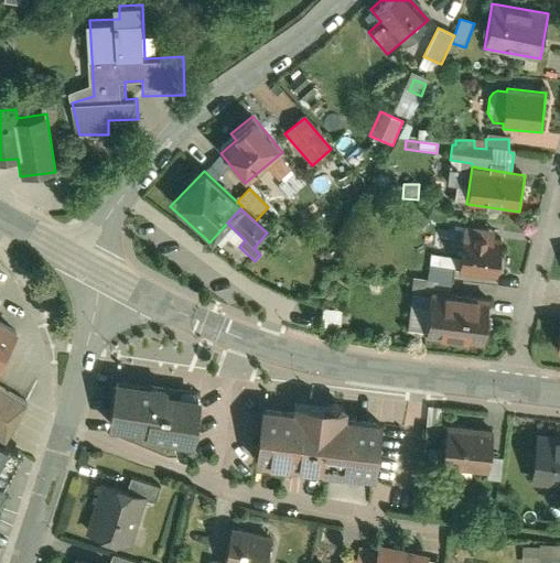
[(462,228),(459,274),(499,277),(502,236),(494,236),(494,230),(462,228)]
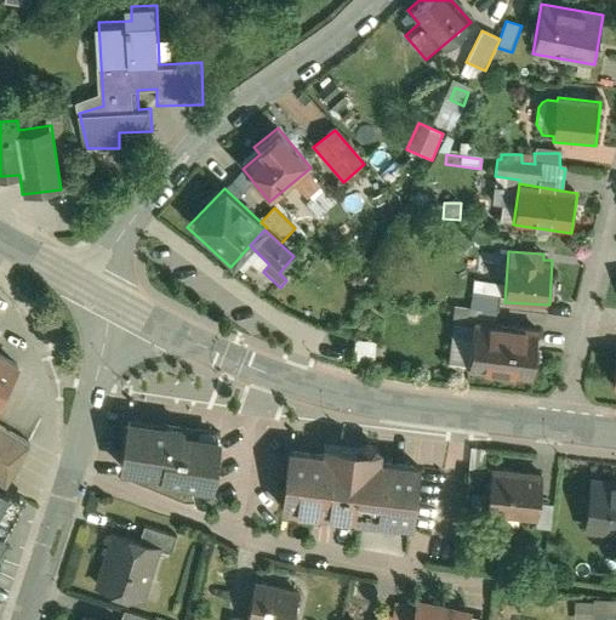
[(454,323),(475,325),(475,319),(478,319),(478,312),(497,313),(500,299),(472,296),(471,311),(455,308),(454,323)]
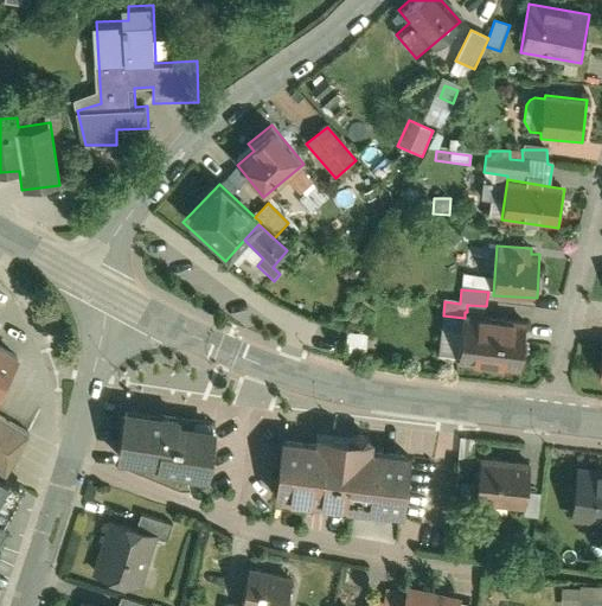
[(459,364),(518,371),(524,318),(467,312),(465,312),(465,318),(459,364)]
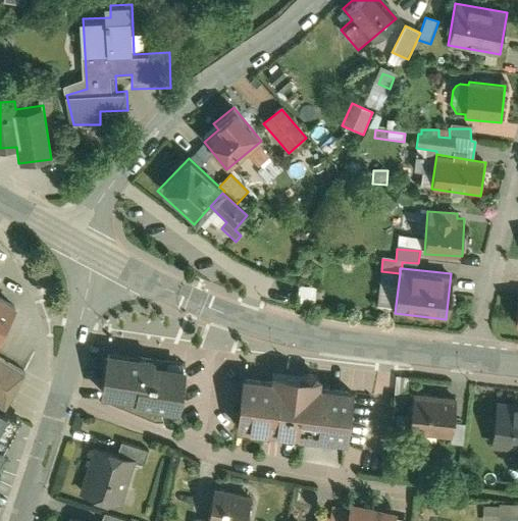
[(314,311),(316,289),(298,288),(296,310),(314,311)]
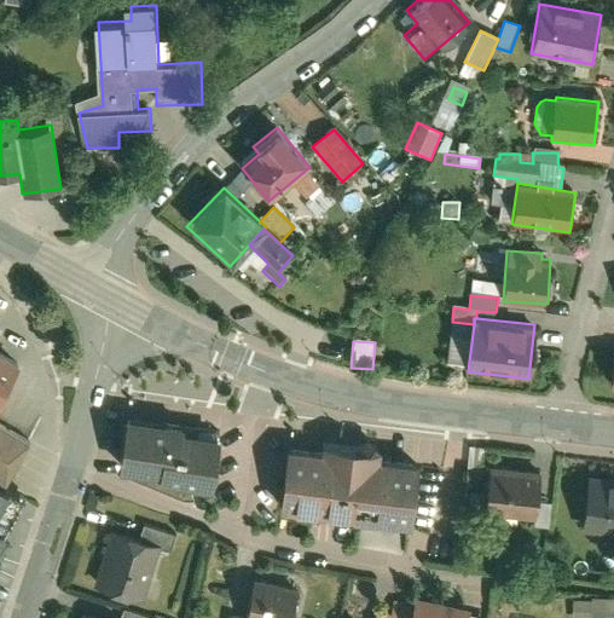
[(0,402),(22,364),(0,351),(0,402)]
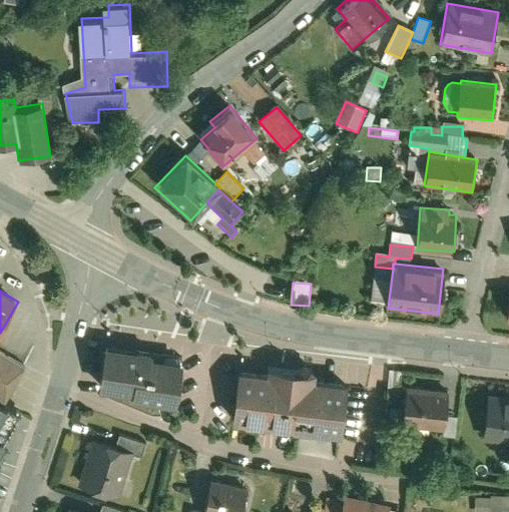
[(151,352),(103,346),(97,389),(130,393),(129,400),(175,406),(181,362),(150,358),(151,352)]
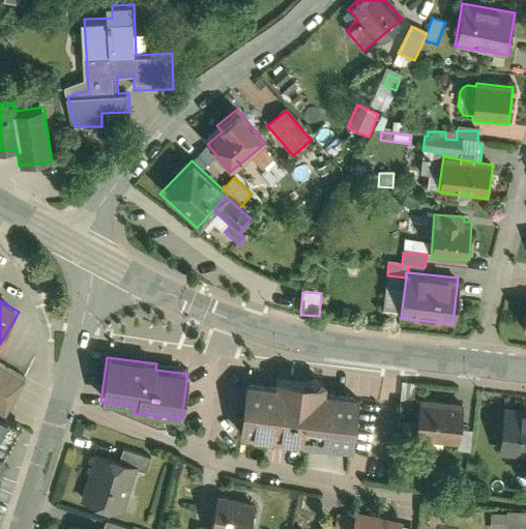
[(0,359),(0,404),(8,409),(27,375),(0,359)]
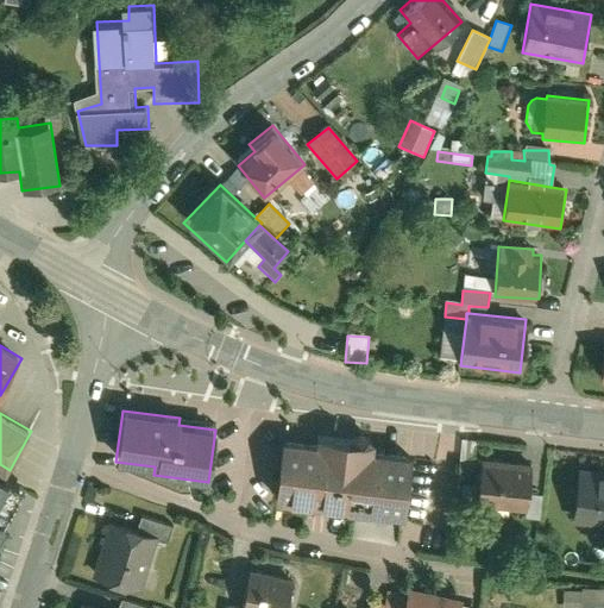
[(274,503),(401,518),(408,456),(372,452),(373,443),(315,436),(314,445),(281,442),(274,503)]
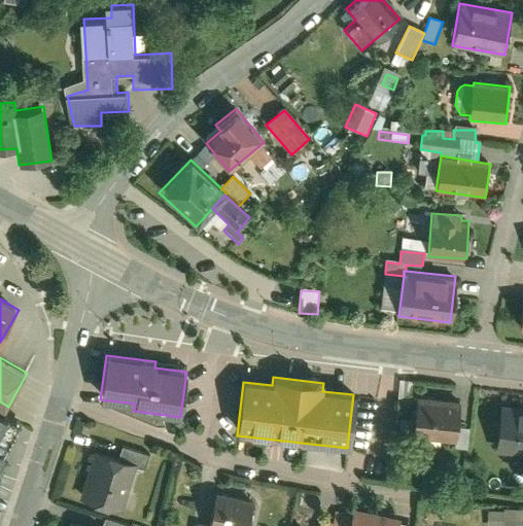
[(456,430),(459,404),(417,399),(413,441),(419,442),(418,451),(438,453),(439,444),(454,445),(456,430)]
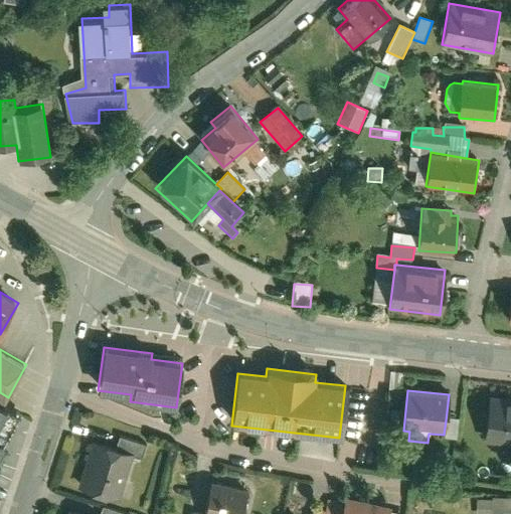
[(8,397),(0,392),(0,470),(6,459),(2,457),(28,408),(8,397)]
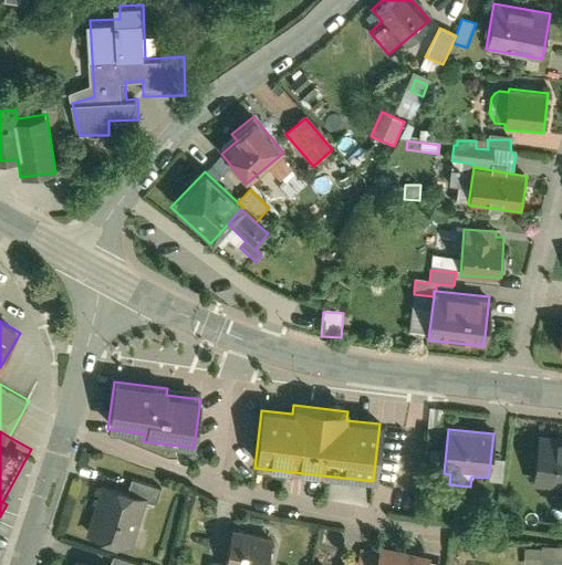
[(561,440),(538,437),(532,489),(561,492),(561,440)]
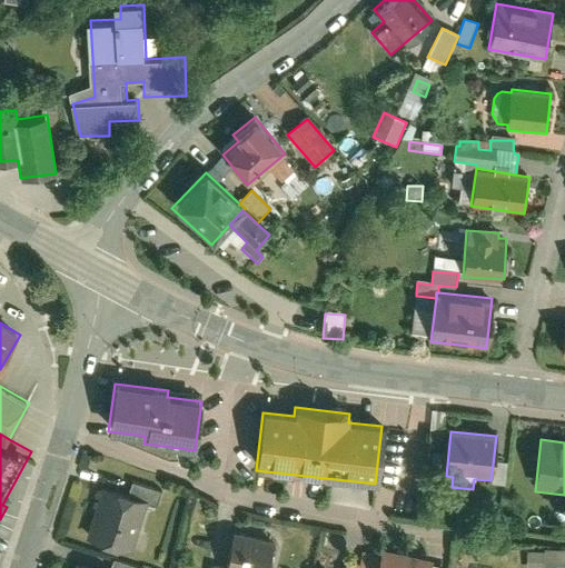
[(507,467),(493,465),(491,480),(491,489),(504,490),(507,467)]
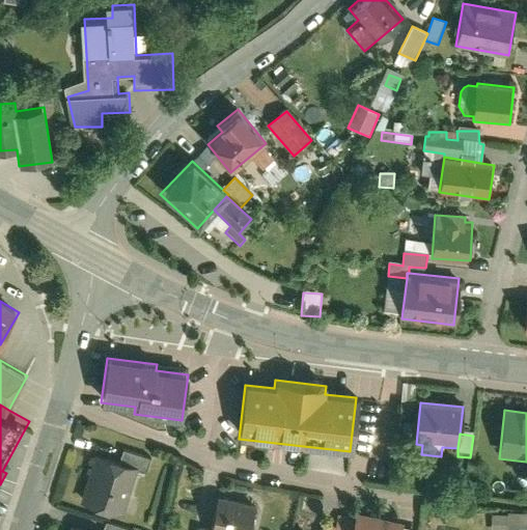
[(122,451),(118,464),(137,470),(136,473),(146,476),(151,461),(122,451)]
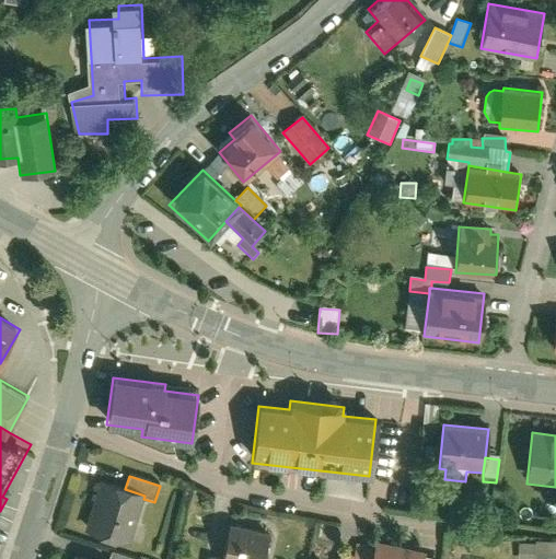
[(100,481),(83,531),(128,545),(143,499),(145,496),(125,489),(100,481)]
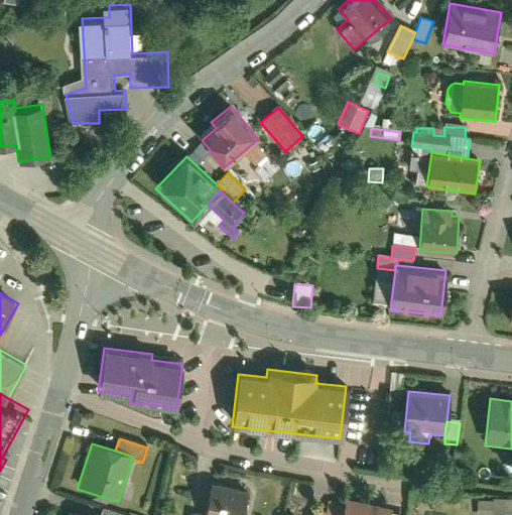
[(430,464),(415,463),(414,476),(429,477),(430,464)]
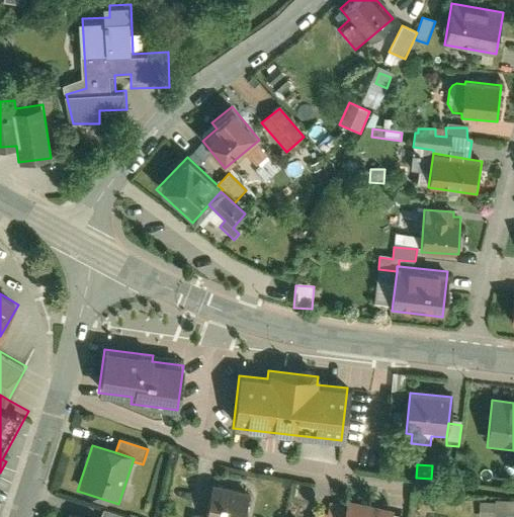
[(245,516),(250,493),(211,486),(204,516),(245,516)]
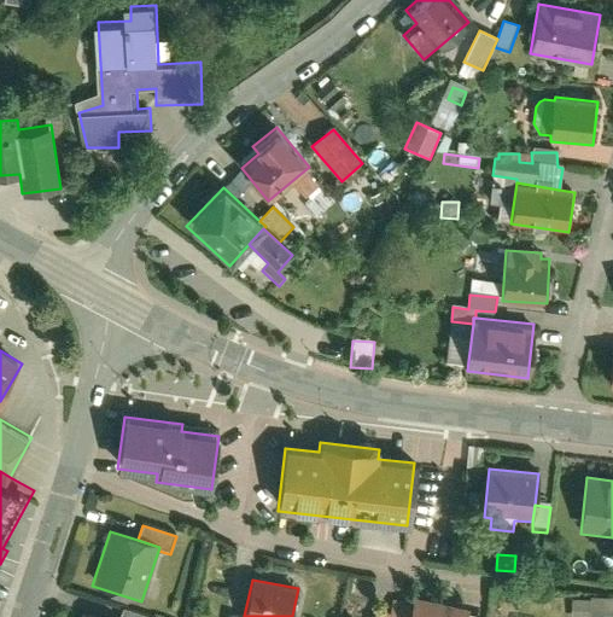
[(470,611),(414,600),(413,607),(392,604),(390,615),(377,612),(375,616),(468,616),(470,611)]
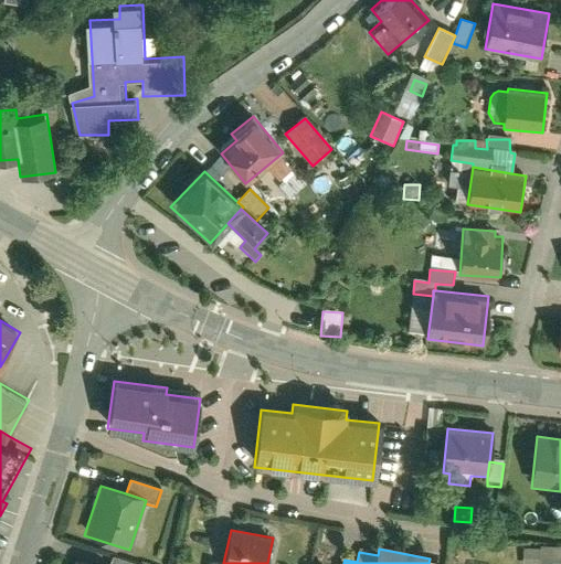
[(540,563),(540,551),(525,551),(525,563),(540,563)]
